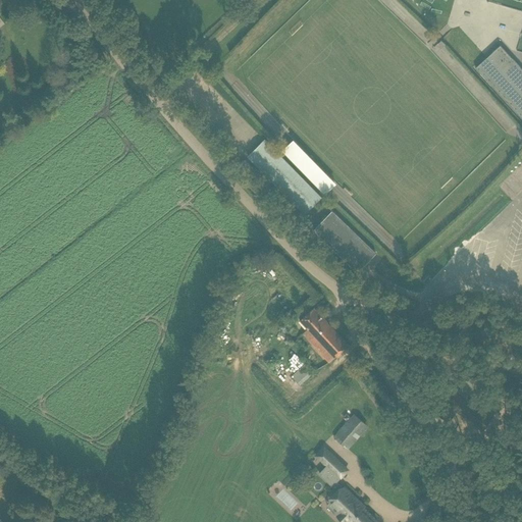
[(475,68),(521,119),(521,69),(500,46),(475,68)]
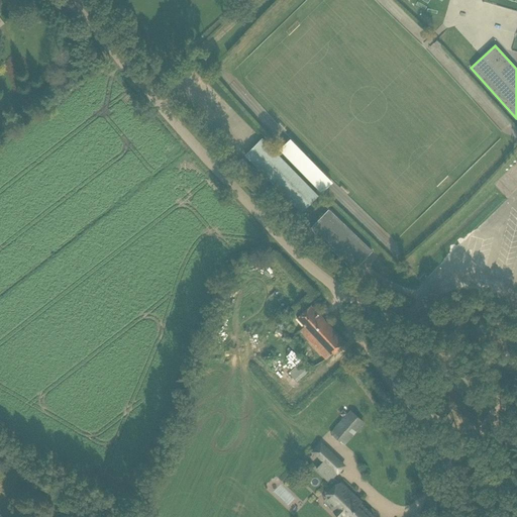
[(334,181),(294,136),(282,148),(322,192),(334,181)]
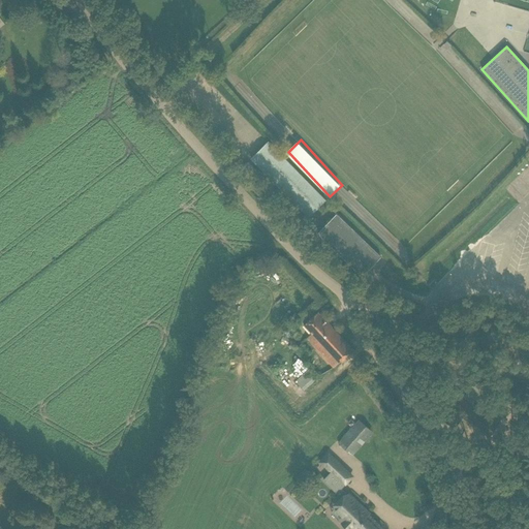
[(250,158),(309,217),(325,200),(268,142),(250,158)]
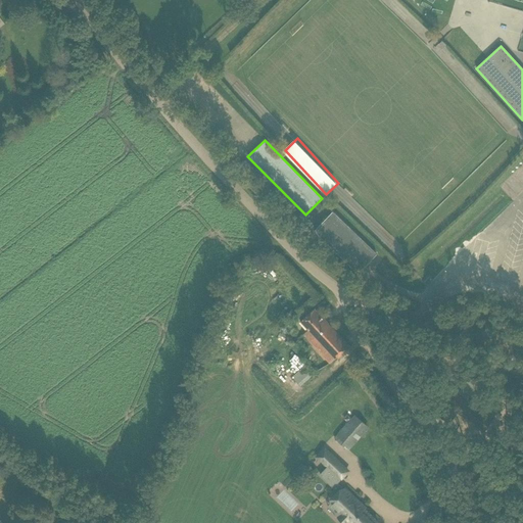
[(314,231),(364,279),(379,284),(383,280),(384,281),(394,271),(332,211),(314,231)]
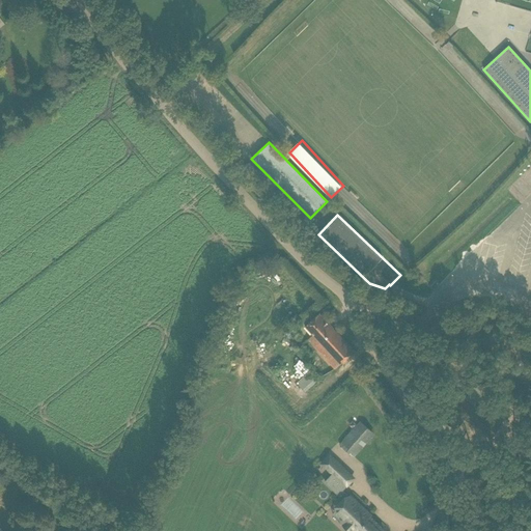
[(307,339),(335,369),(354,351),(318,313),(305,326),(313,334),(307,339)]
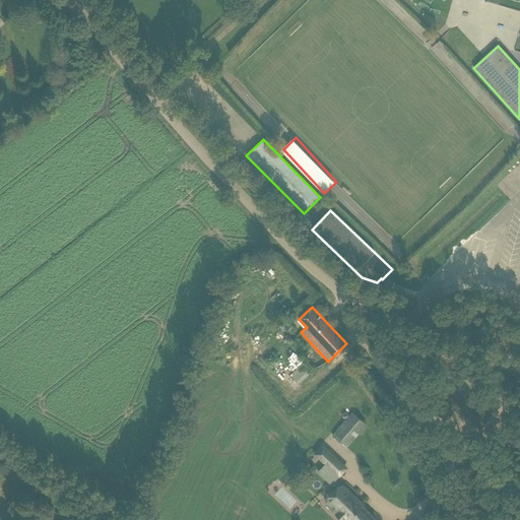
[(288,375),(302,362),(294,352),(280,366),(288,375)]
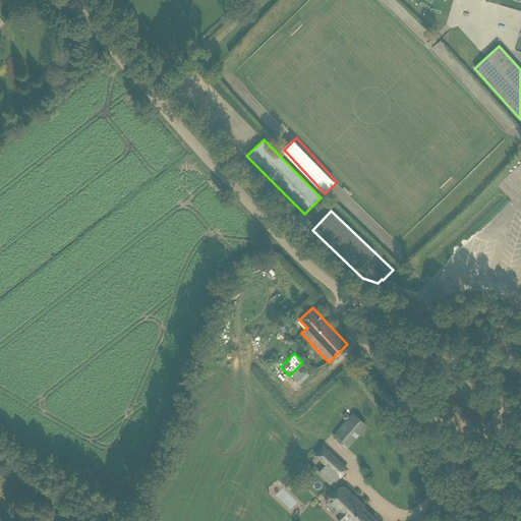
[(290,377),(299,385),(315,370),(306,361),(290,377)]
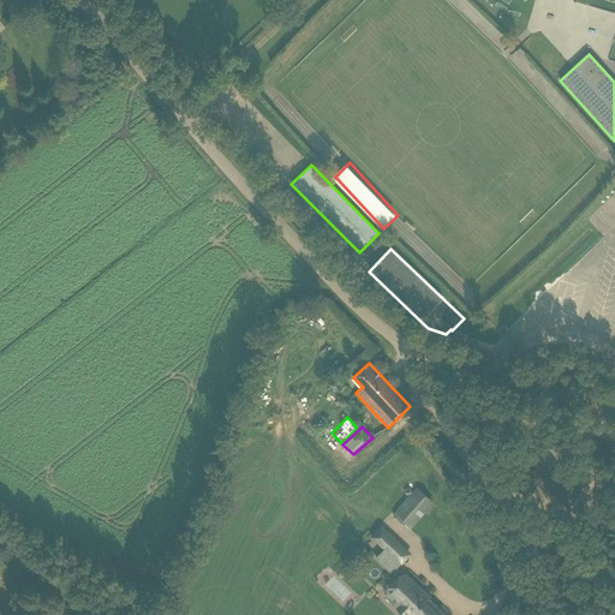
[(393,515),(410,530),(435,503),(417,488),(393,515)]
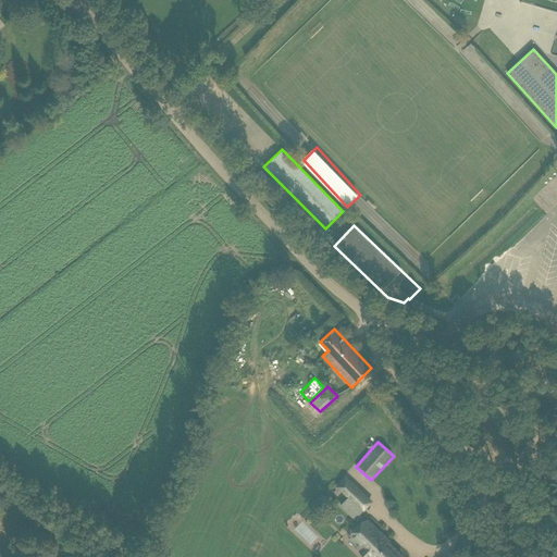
[(346,479),(337,487),(351,503),(360,495),(346,479)]
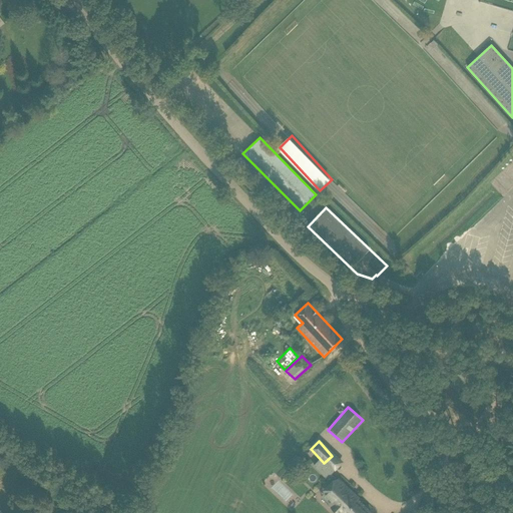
[(328,488),(329,489),(325,493),(336,503),(331,508),(337,512),(340,512),(343,510),(345,512),(369,512),(370,512),(357,499),(359,498),(355,494),(355,495),(350,491),(351,490),(339,479),(337,480),(318,462),(314,466),(333,483),(328,488)]
